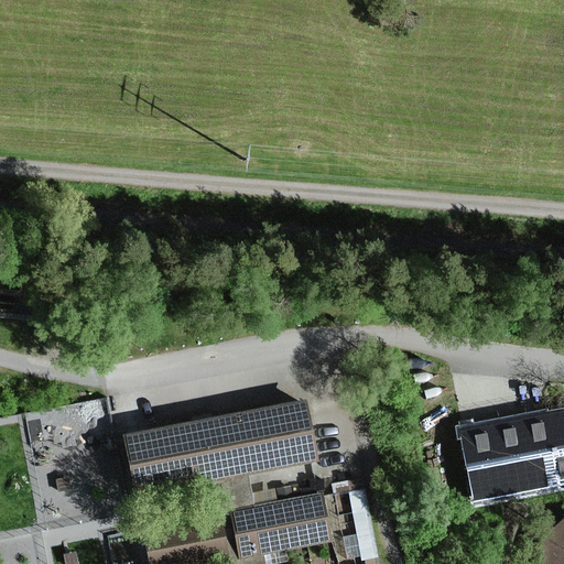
[(253,494),(249,476),(321,462),(308,400),(125,435),(137,498),(139,497),(141,506),(215,491),(218,513),(143,529),(150,563),(267,563),(266,556),(335,543),(325,492),(294,498),(292,486),(253,494)]
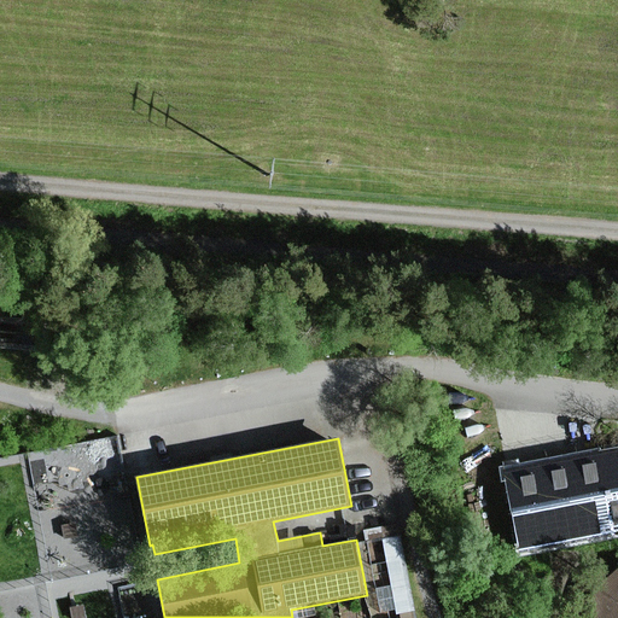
[(617,534),(617,448),(503,471),(520,553),(617,534)]
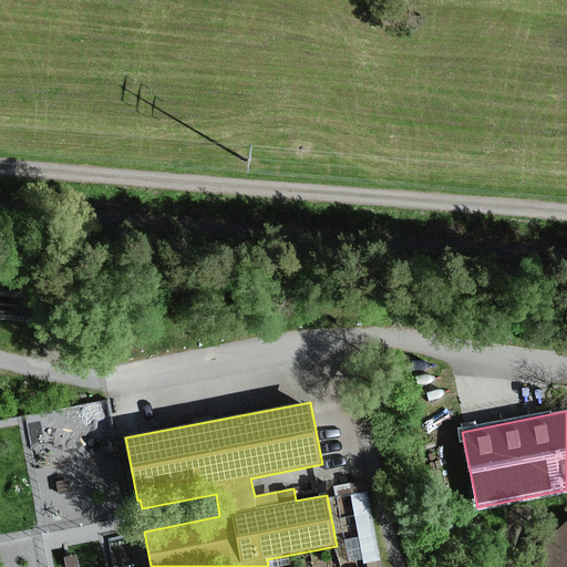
[(78,426),(65,423),(61,435),(73,440),(78,426)]
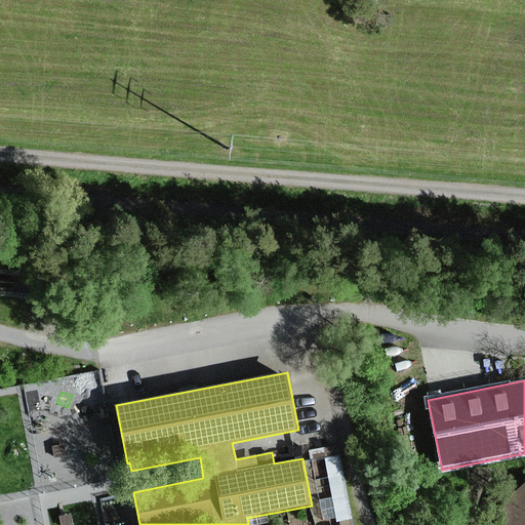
[(69,411),(57,407),(53,418),(61,421),(64,422),(69,411)]
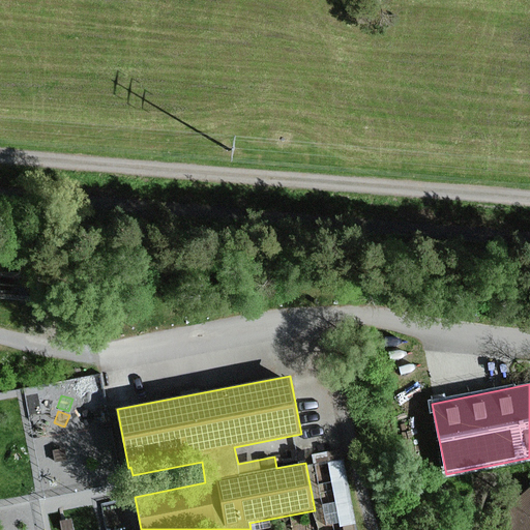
[(343,529),(354,529),(353,525),(356,525),(344,460),(327,463),(340,528),(343,528),(343,529)]
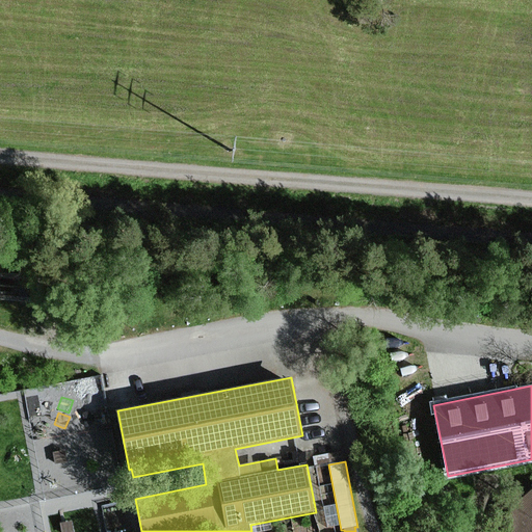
[(531,531),(531,489),(513,506),(504,531),(531,531)]
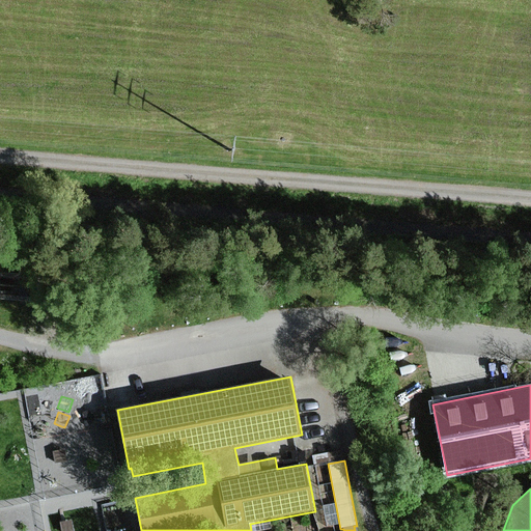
All buildings are outlined.
